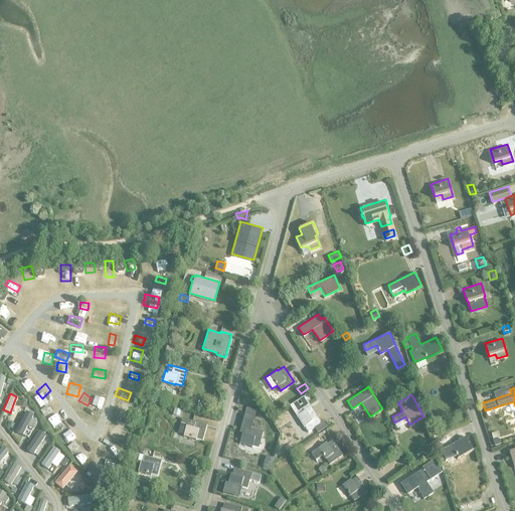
[(305,397),(290,407),(310,437),(324,427),(305,397)]
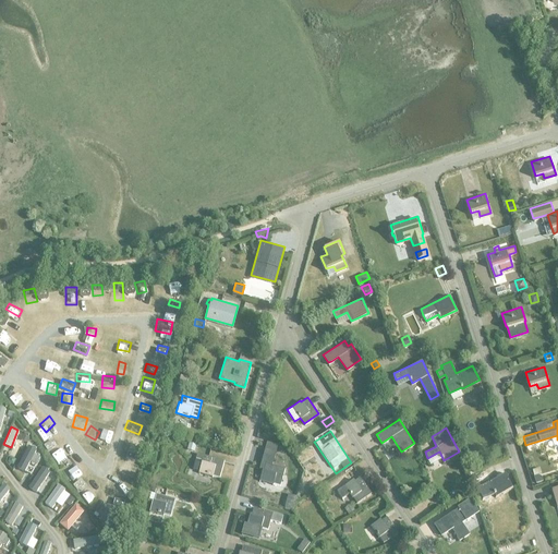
[(57,442),(52,437),(44,443),(47,448),(57,442)]
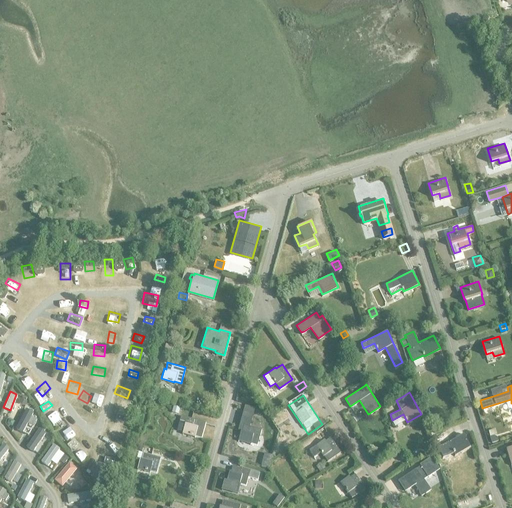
[(174,403),(172,409),(178,411),(180,405),(174,403)]
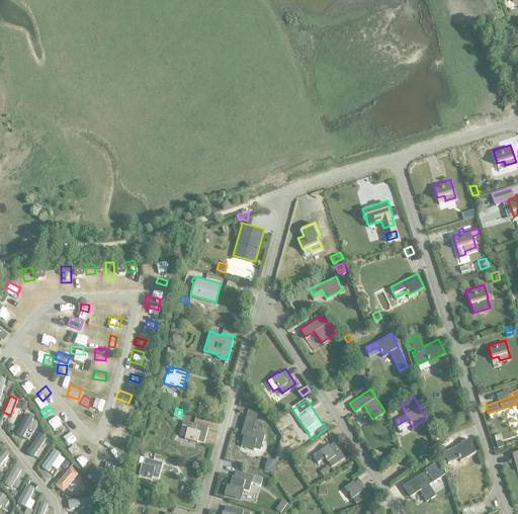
[(248,408),(241,433),(244,434),(241,443),(259,448),(264,433),(253,430),(258,411),(248,408)]
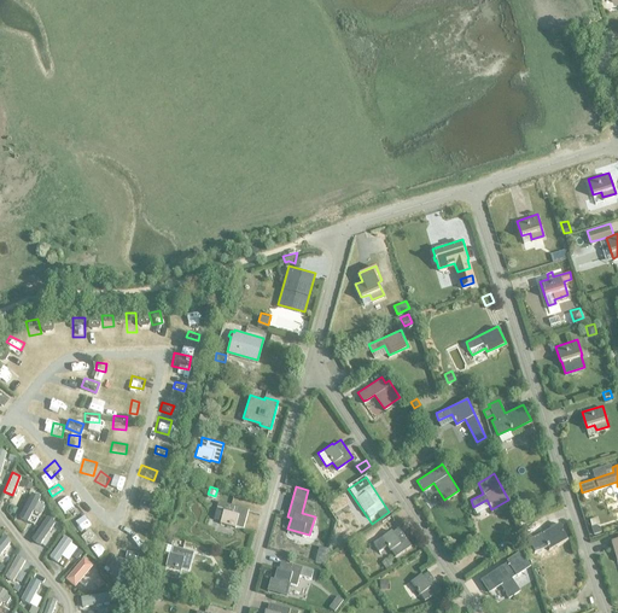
[(27,520),(39,496),(30,492),(18,515),(27,520)]
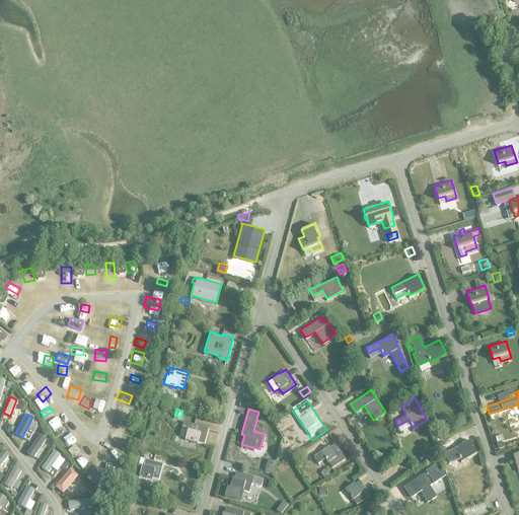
[(56,414),(49,416),(52,424),(59,422),(56,414)]
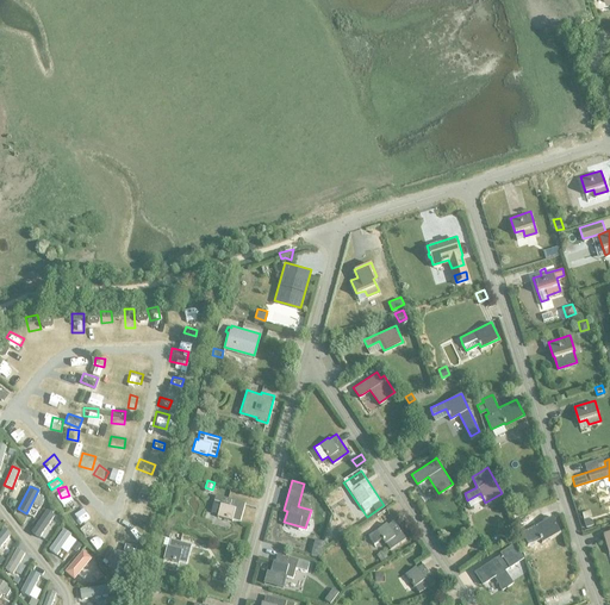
[(139,491),(138,497),(149,500),(151,493),(139,491)]
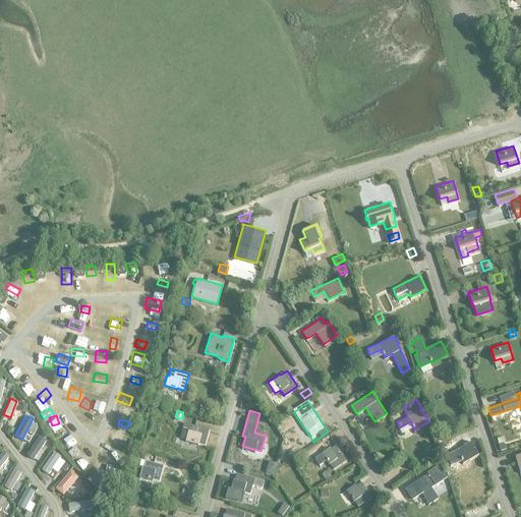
[(198,443),(205,444),(210,428),(184,421),(180,437),(186,438),(185,440),(198,444),(198,443)]
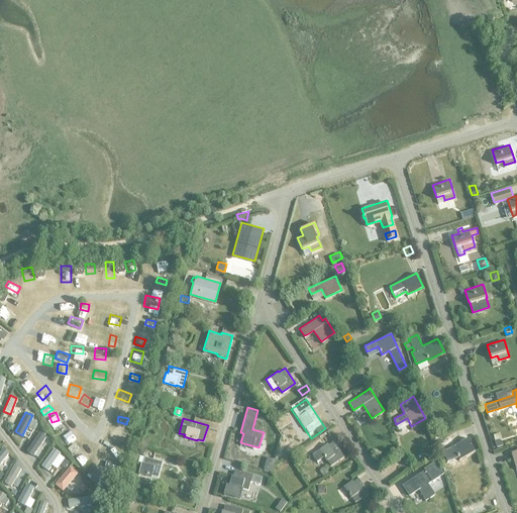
[(106,426),(103,436),(118,440),(121,430),(106,426)]
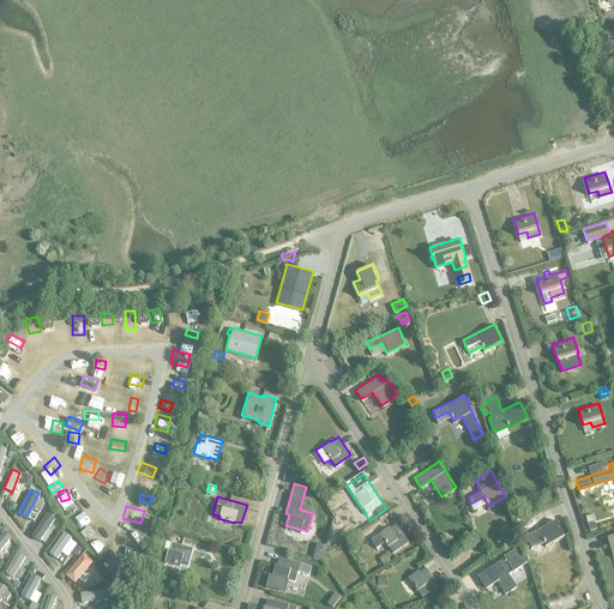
[(38,540),(54,517),(46,512),(31,535),(38,540)]
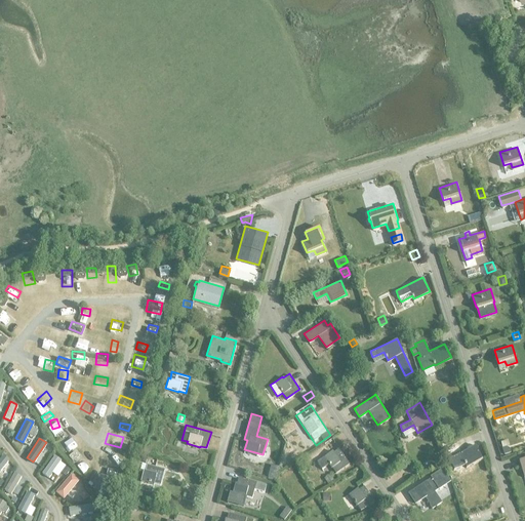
[(482,457),(476,444),(449,456),(451,463),(454,468),(466,463),(467,466),(482,457)]
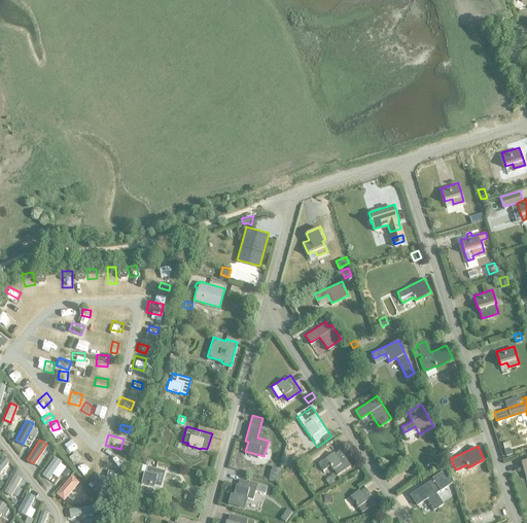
[(334,452),(324,457),(317,462),(321,469),(329,464),(331,468),(332,467),(337,474),(350,464),(340,449),(335,453),(334,452)]
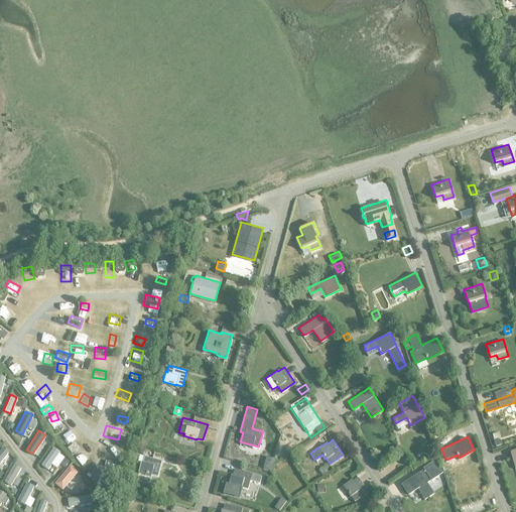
[(79,444),(76,440),(68,446),(71,451),(79,444)]
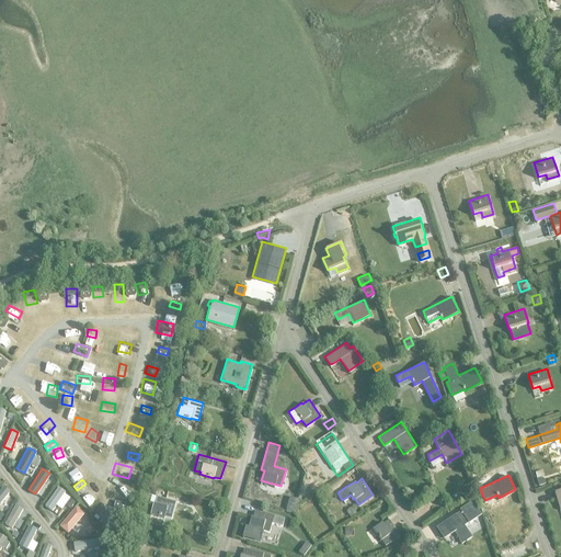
[(80,489),(87,497),(100,487),(93,479),(80,489)]
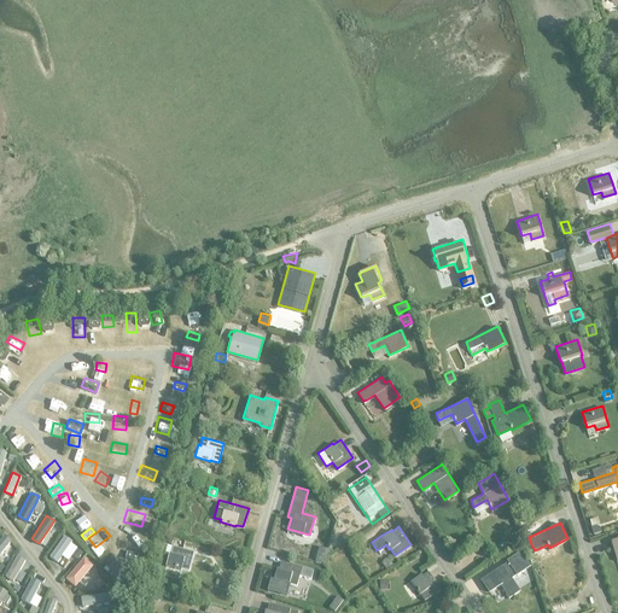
[(0,552),(10,539),(3,533),(0,537),(0,552)]
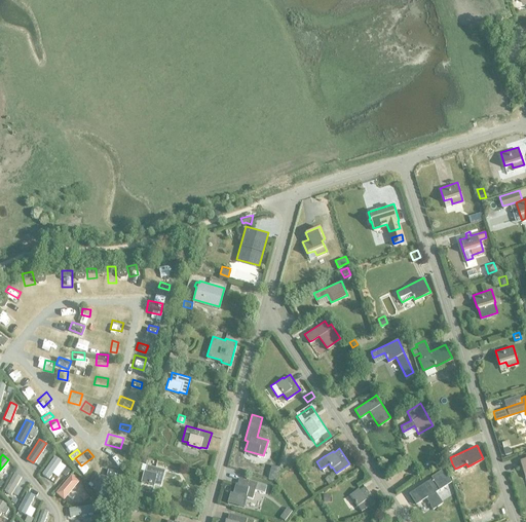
[(48,478),(61,459),(54,455),(41,473),(48,478)]
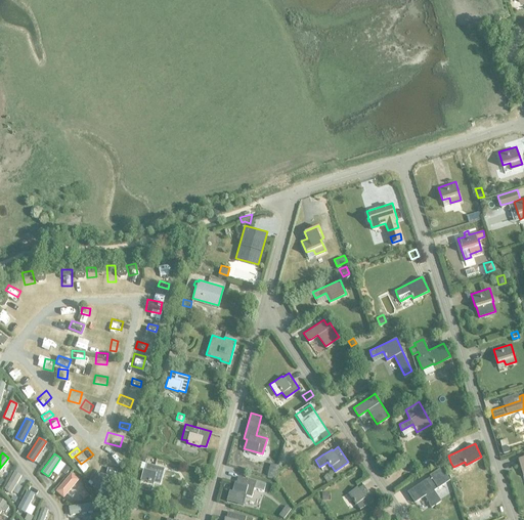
[(160,482),(165,467),(146,462),(144,468),(143,468),(140,478),(154,482),(154,480),(160,482)]
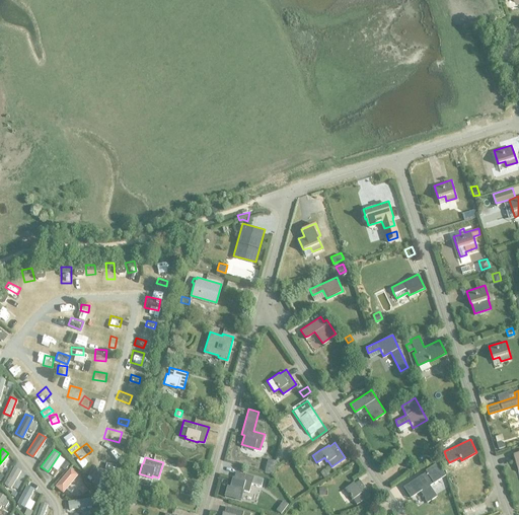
[(106,460),(105,466),(115,469),(117,463),(106,460)]
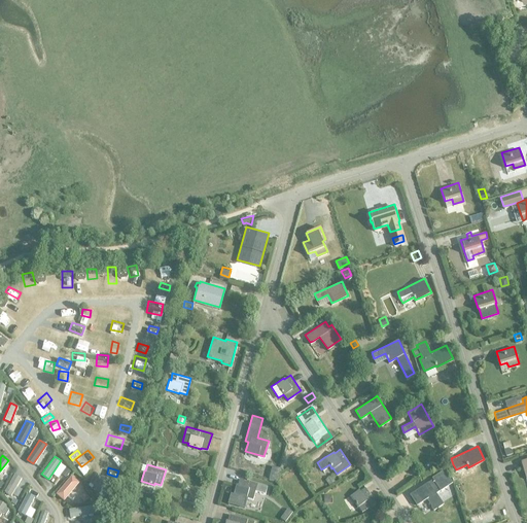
[(434,478),(412,492),(418,502),(427,496),(434,507),(442,501),(435,491),(446,485),(445,482),(450,479),(444,469),(433,476),(434,478)]
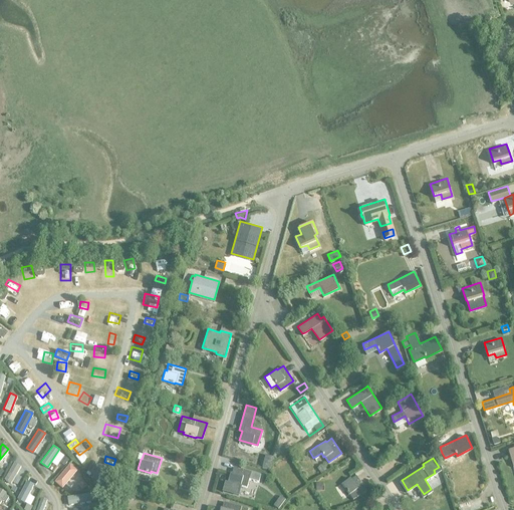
[(10,483),(20,465),(13,462),(4,479),(10,483)]
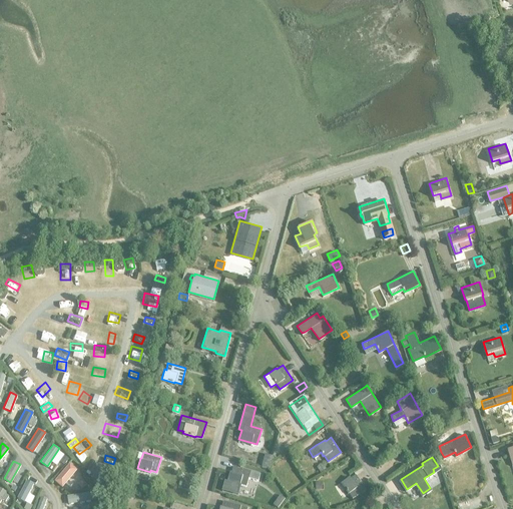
[(323,461),(317,465),(321,470),(326,467),(323,461)]
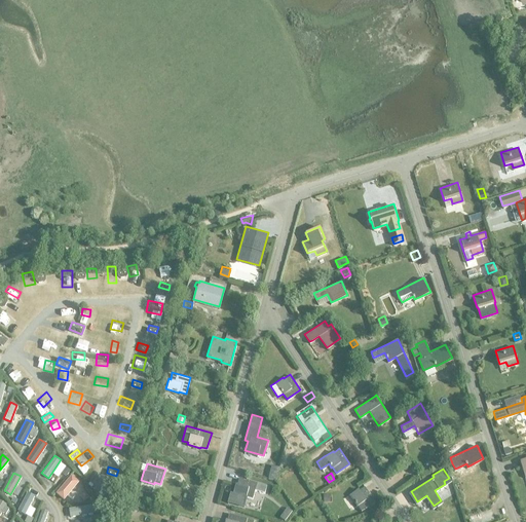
[(64,498),(78,480),(71,474),(55,492),(64,498)]
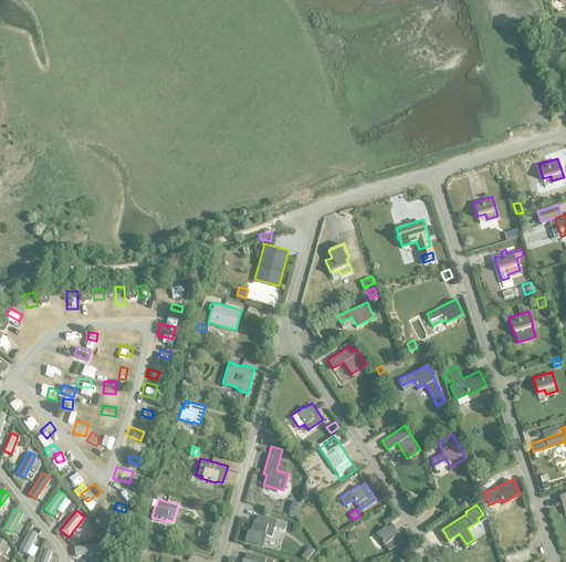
[(247,528),(244,538),(262,543),(262,540),(264,534),(264,533),(271,536),(274,526),(284,529),(286,521),(257,512),(254,520),(253,519),(250,529),(247,528)]
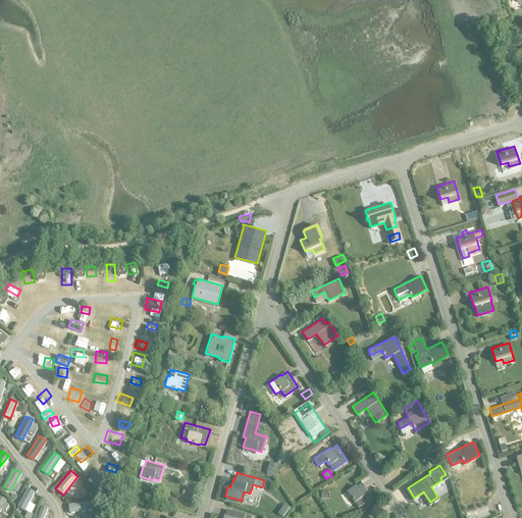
[(97,480),(104,484),(108,477),(100,473),(97,480)]
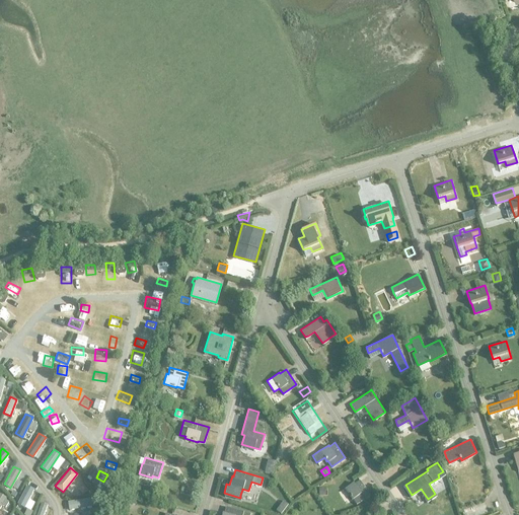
[(356,503),(369,495),(359,479),(354,483),(353,482),(344,488),(352,499),(352,498),(356,503)]
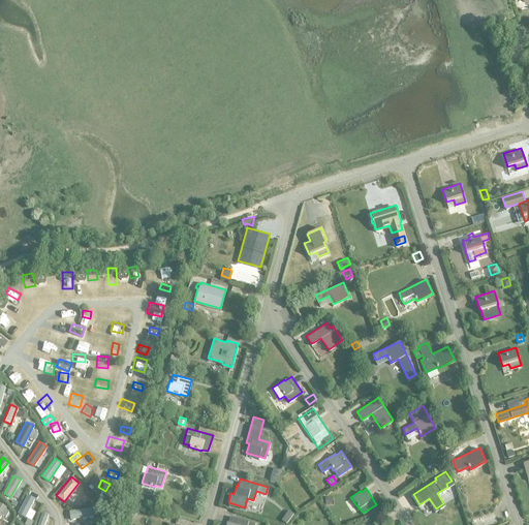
[(25,517),(34,497),(27,494),(18,513),(25,517)]
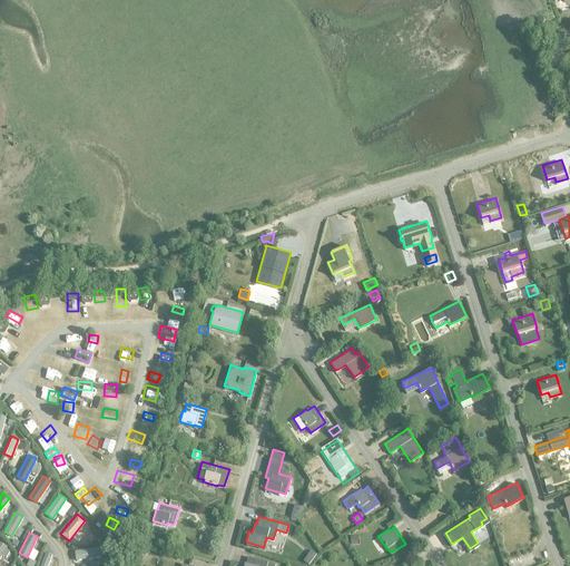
[(141,542),(139,549),(148,552),(150,544),(141,542)]
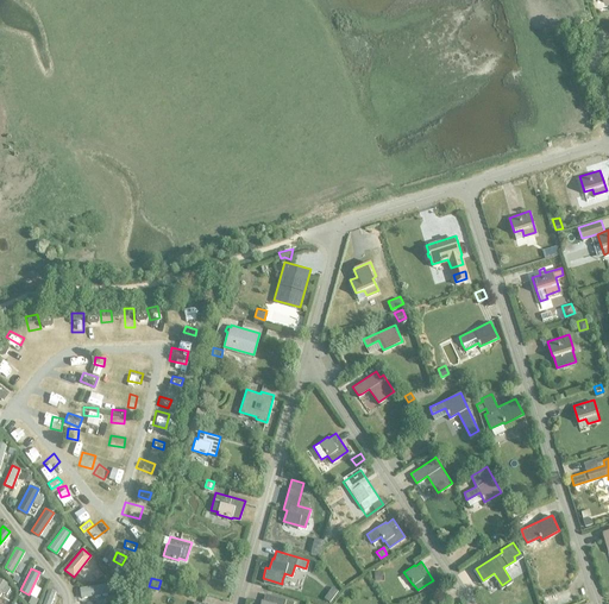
[(107,592),(106,583),(80,587),(82,597),(107,592)]
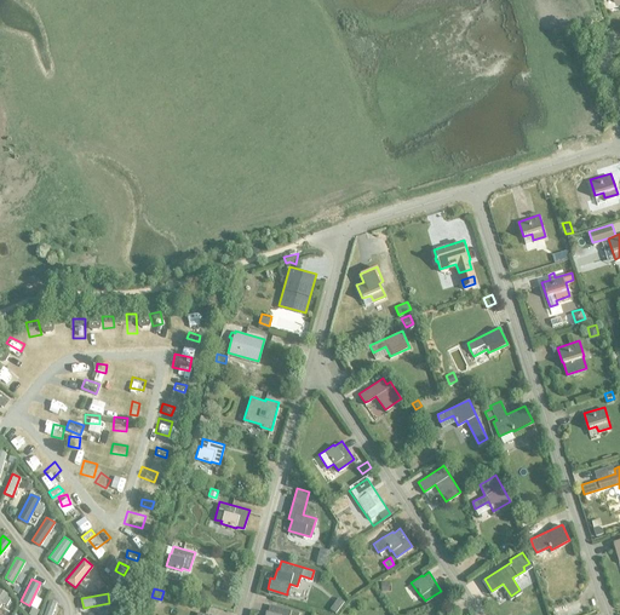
[(339,595),(334,601),(340,605),(344,599),(339,595)]
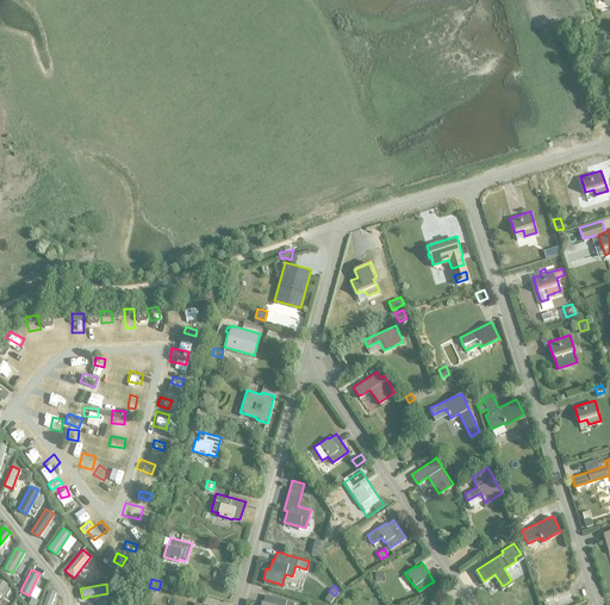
[(50,604),(55,591),(48,588),(42,604),(50,604)]
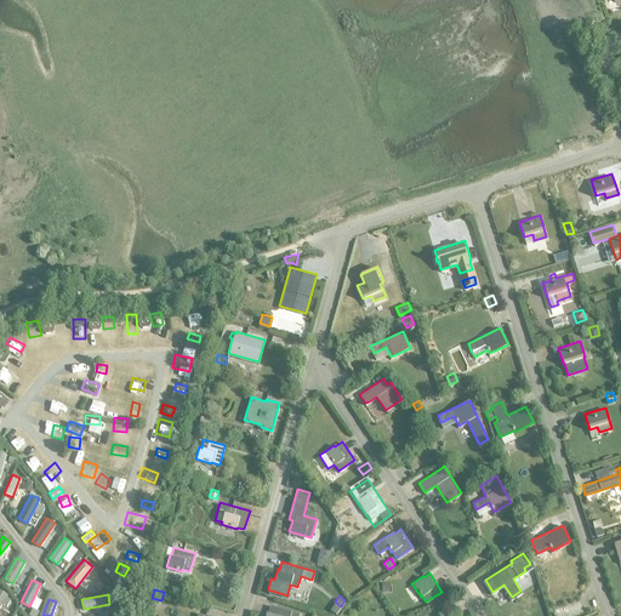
[(298,615),(300,612),(291,610),(271,604),(268,611),(266,611),(265,615),(289,615),(290,615),(292,615),(298,615)]
